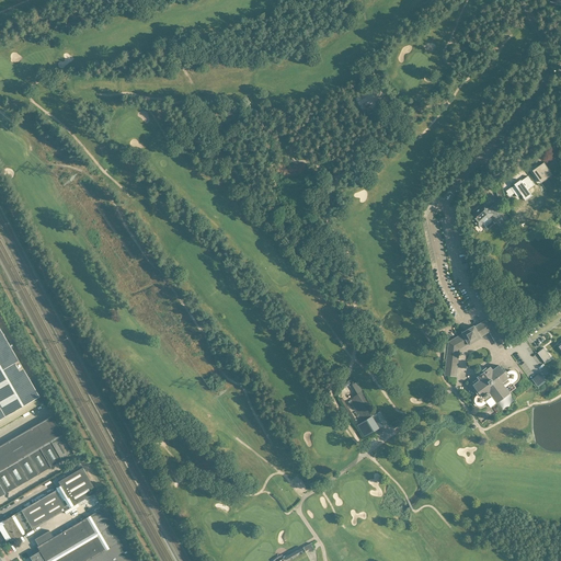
[(373,91),(362,101),(367,107),(381,95),(378,92),(376,94),(373,91)]
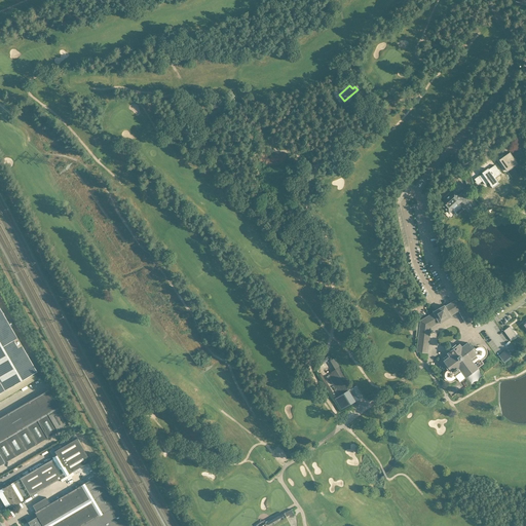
[(502,154),(495,159),(500,166),(502,164),(508,172),(518,164),(510,152),(504,156),(502,154)]
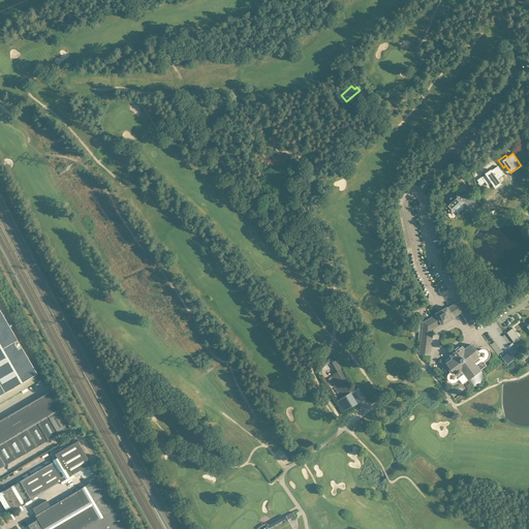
[(486,175),(481,177),(487,186),(491,183),(493,186),(499,182),(497,179),(503,175),(498,166),(491,170),(491,169),(485,174),(486,175)]
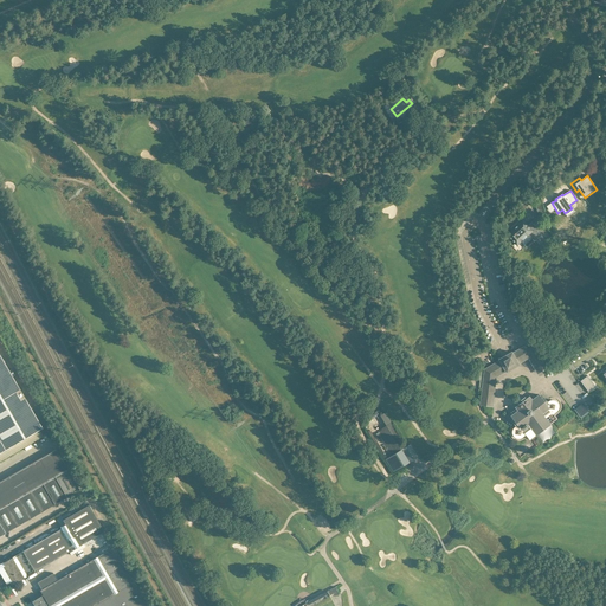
[(515,229),(509,234),(517,245),(532,232),(543,245),(548,250),(554,244),(553,239),(535,219),(529,225),(530,225),(528,227),(523,221),(519,226),(516,230),(515,229)]
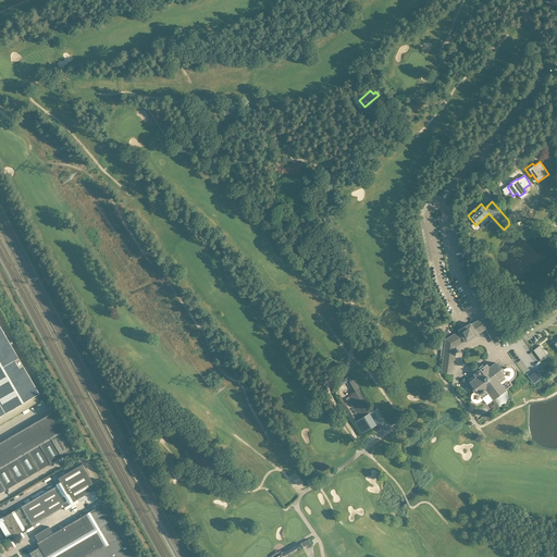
[(459,330),(459,331),(446,339),(442,372),(452,373),(455,345),(465,339),(466,342),(478,335),(477,333),(486,326),(496,343),(504,337),(490,313),(471,324),(471,323),(459,330)]
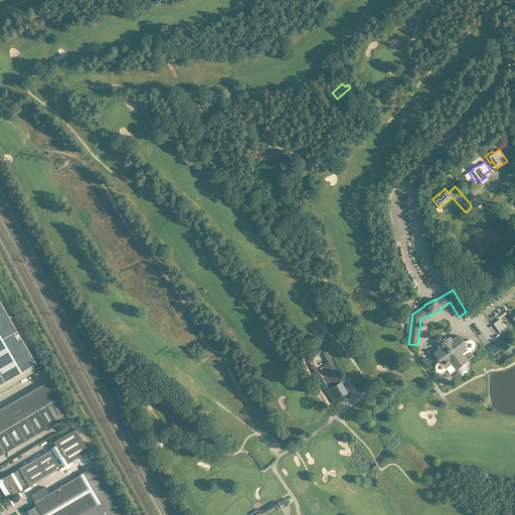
[(0,302),(0,384),(34,364),(36,363),(16,330),(0,302)]
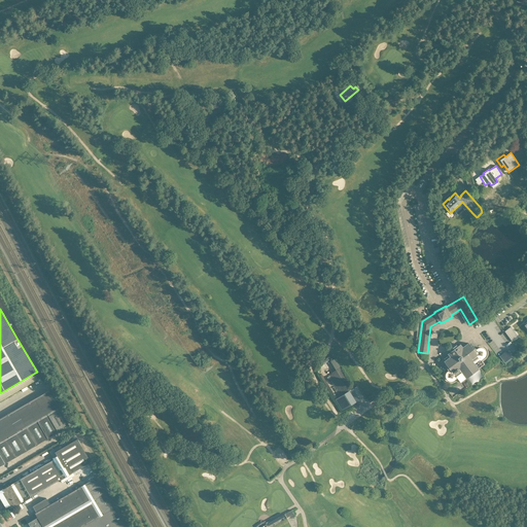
[(512,326),(505,331),(513,341),(519,337),(512,326)]
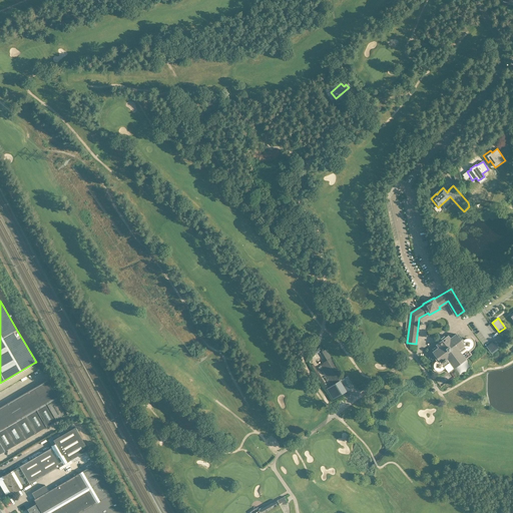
[(441,370),(442,370),(445,368),(449,372),(455,368),(456,370),(459,371),(461,371),(464,370),(466,368),(467,366),(468,364),(467,361),(466,359),(472,355),(468,350),(471,348),(472,346),(473,345),(473,343),(472,341),(471,340),(469,339),(467,339),(466,339),(466,340),(465,340),(464,341),(460,336),(459,337),(457,334),(451,339),(449,336),(446,338),(445,337),(439,341),(440,343),(437,345),(439,348),(433,352),(436,355),(434,356),(438,361),(436,362),(436,363),(435,363),(435,365),(435,367),(435,369),(437,370),(439,371),(441,370)]
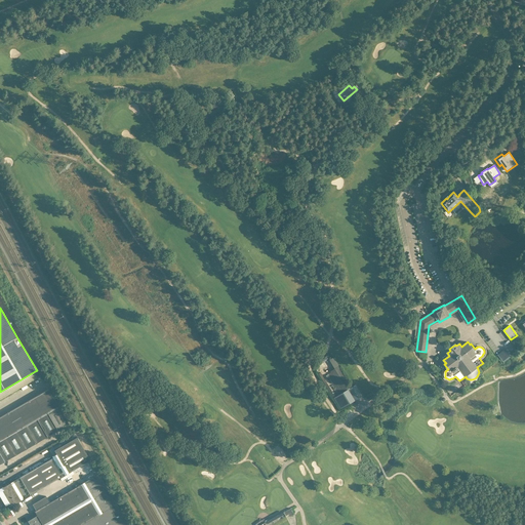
[(506,348),(497,354),(503,362),(512,356),(506,348)]
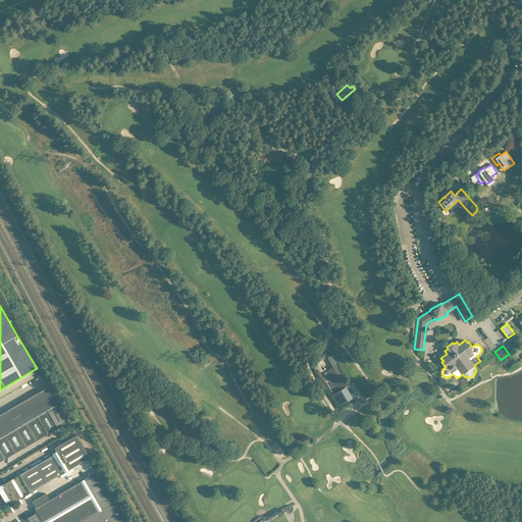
[(329,370),(326,372),(338,392),(342,389),(350,385),(349,384),(348,382),(331,355),(330,357),(327,358),(332,367),(329,369),(329,370)]
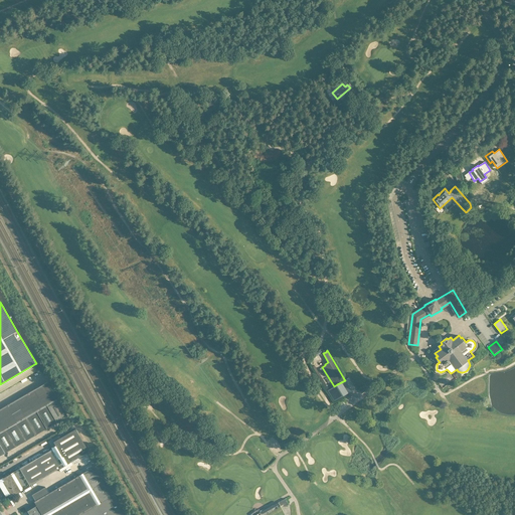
[(337,384),(327,390),(334,401),(344,395),(348,392),(356,388),(349,377),(345,380),(337,384)]
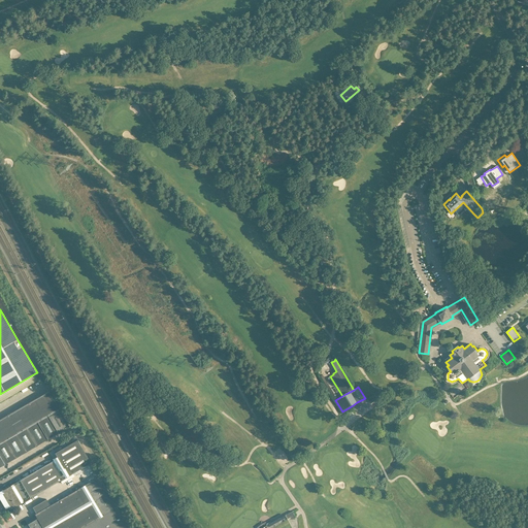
[(0,442),(59,409),(48,391),(0,419),(0,442)]
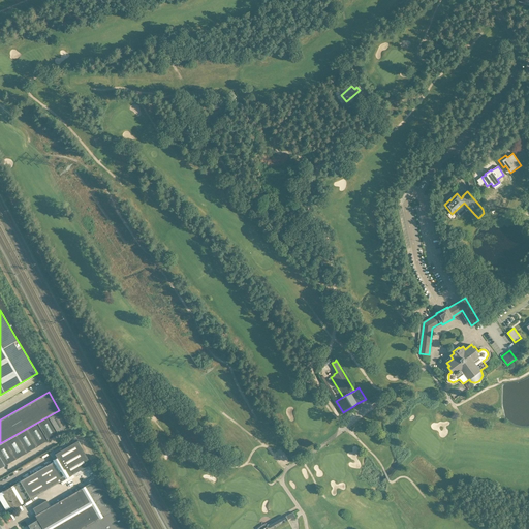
[(0,457),(5,465),(69,428),(59,410),(0,443),(0,457)]
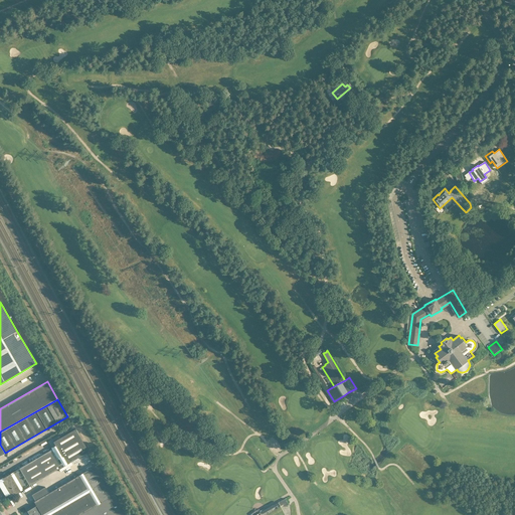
[(52,447),(51,448),(52,450),(62,467),(66,464),(89,452),(75,428),(53,442),(55,446),(52,447)]
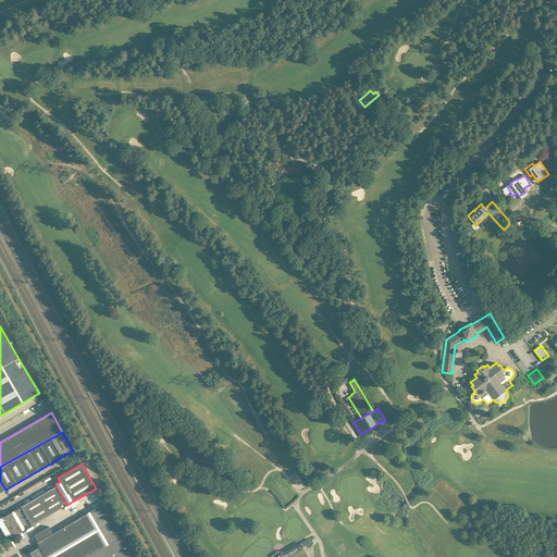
[(4,520),(2,521),(10,534),(9,535),(10,535),(11,537),(15,535),(32,525),(67,505),(57,486),(34,499),(21,506),(8,515),(2,517),(4,520)]
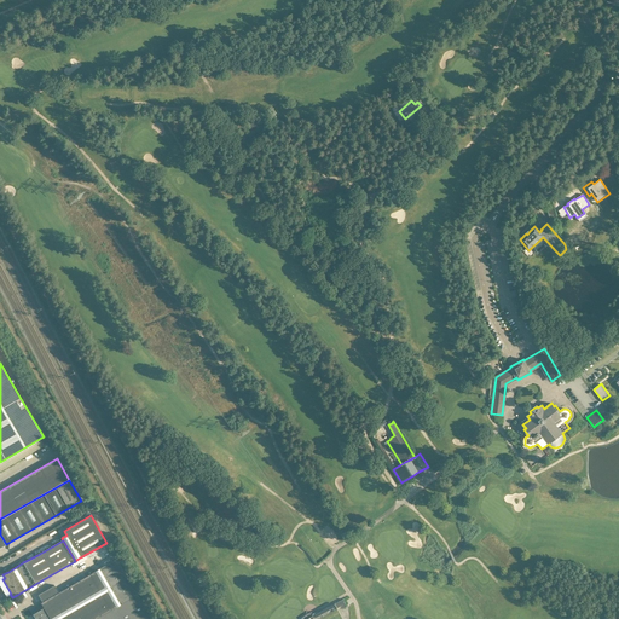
[(58,593),(42,602),(41,603),(44,608),(50,618),(96,618),(138,595),(116,559),(92,572),(92,573),(58,593)]
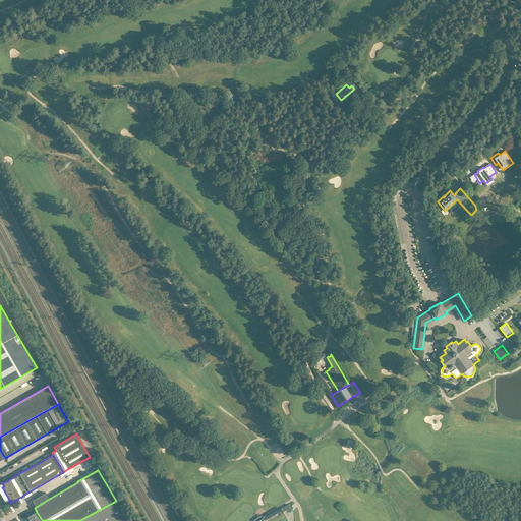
[(32,501),(36,507),(49,499),(46,493),(32,501)]
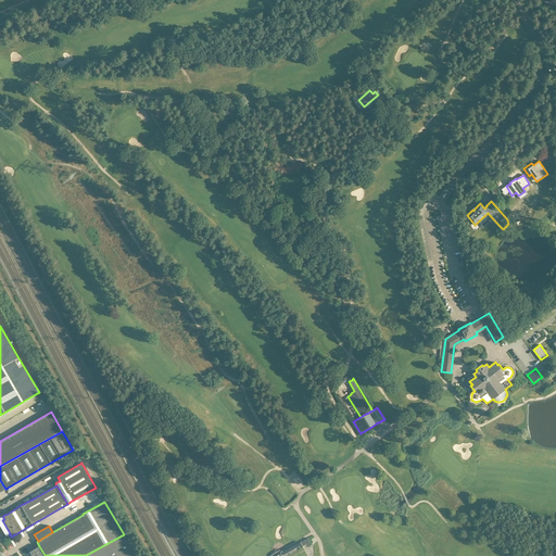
[(136,555),(124,534),(86,555),(136,555)]
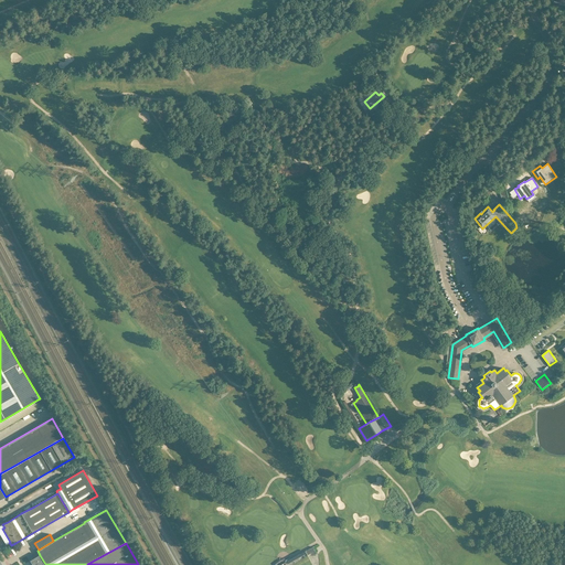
[(294,564),(304,560),(308,558),(308,555),(306,552),(286,562),(283,564),(280,564),(294,564)]
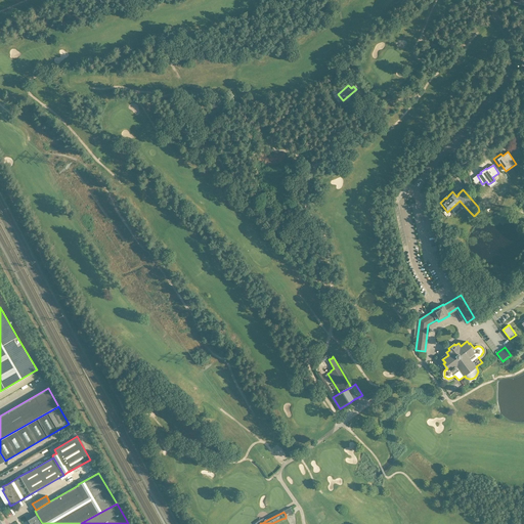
[(42,523),(37,515),(28,520),(30,523),(42,523)]
